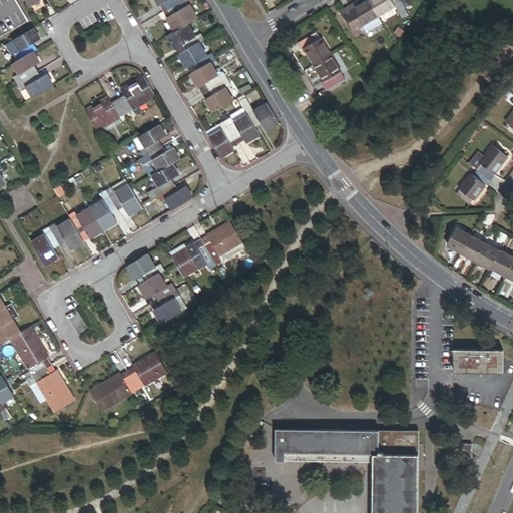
[(15,0),(0,0),(0,36),(28,20),(15,0)]
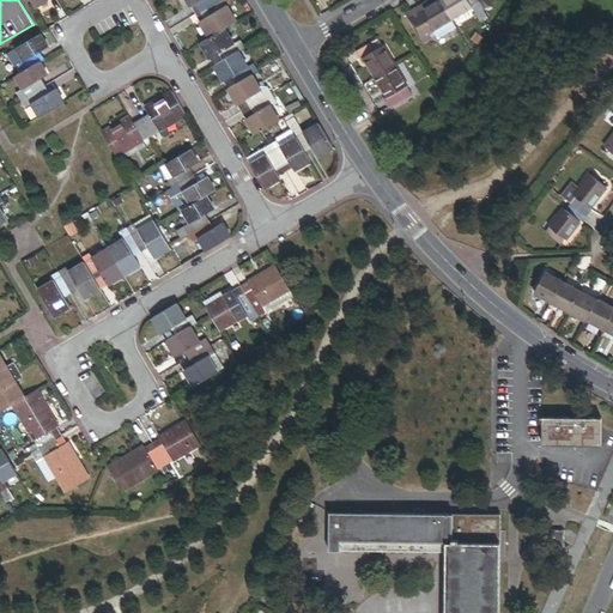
[(232,1),(231,0),(219,0),(210,6),(213,13),(201,20),(211,37),(226,28),(238,20),(229,5),(232,1)]
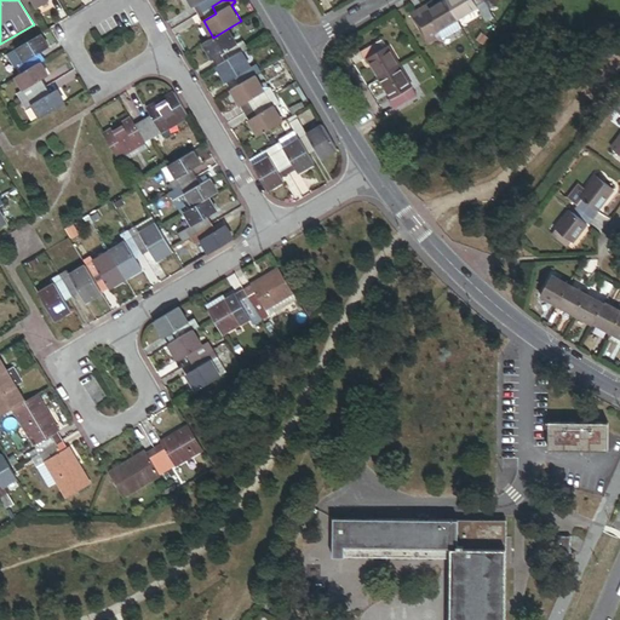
[(422,9),(412,15),(429,44),(440,38),(442,40),(461,28),(458,21),(457,19),(445,0),(443,0),(435,6),(424,12),(422,9)]
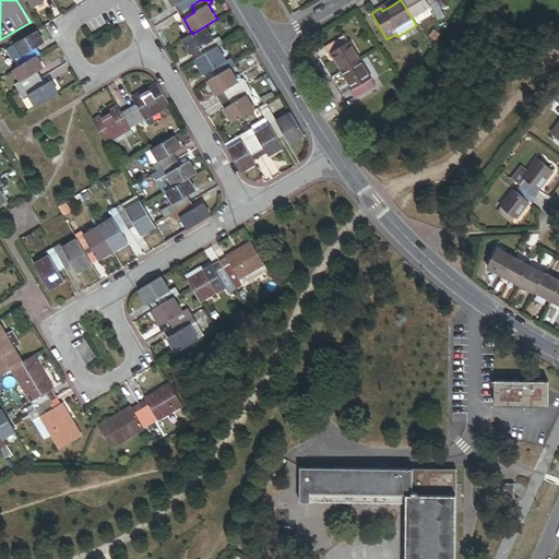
[(401,0),(412,18),(413,19),(431,8),(439,21),(445,16),(441,10),(437,2),(435,0),(401,0)]
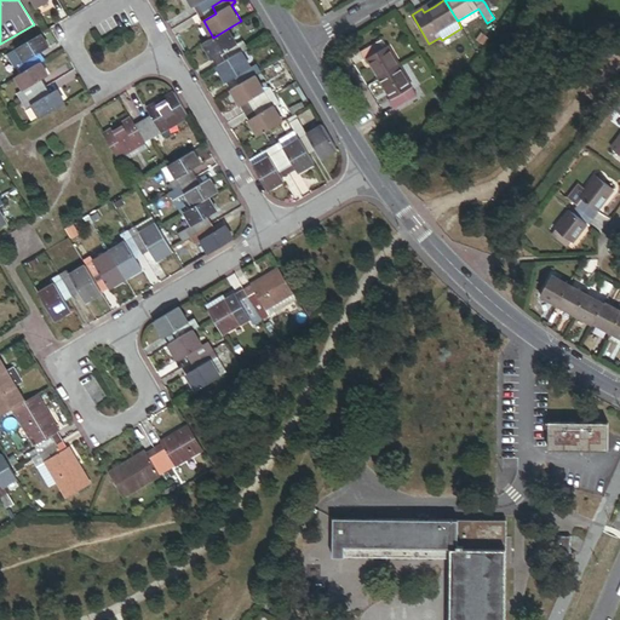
[(482,0),(484,3),(489,11),(497,6),(492,0),(482,0)]
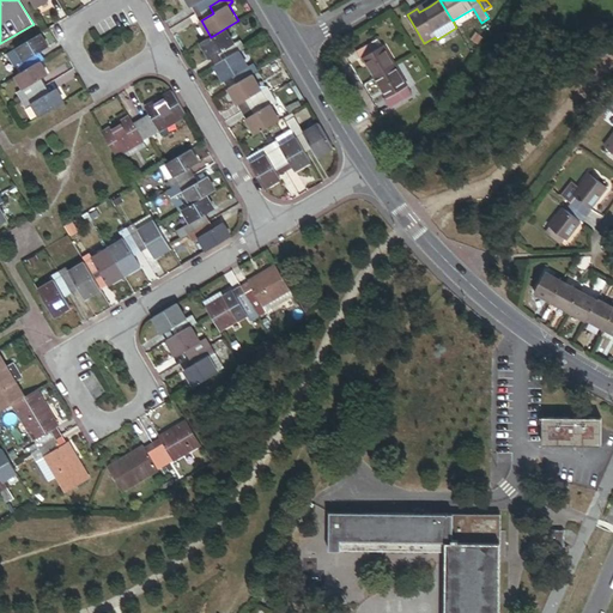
[(428,1),(417,8),(419,12),(430,6),(428,1)]
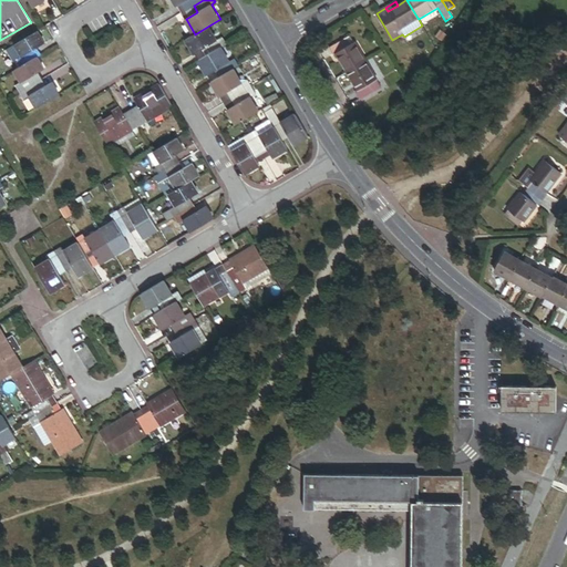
[(217,40),(209,26),(195,34),(186,39),(195,54),(207,47),(210,53),(222,47),(227,43),(224,37),(217,40)]
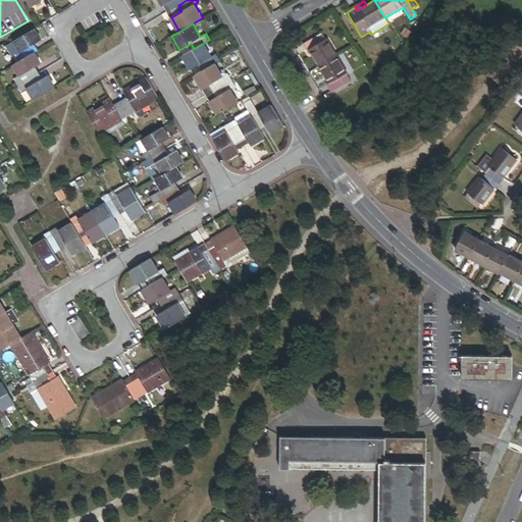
[(42,40),(35,28),(14,40),(21,52),(15,55),(19,61),(35,52),(38,50),(35,44),(42,40)]
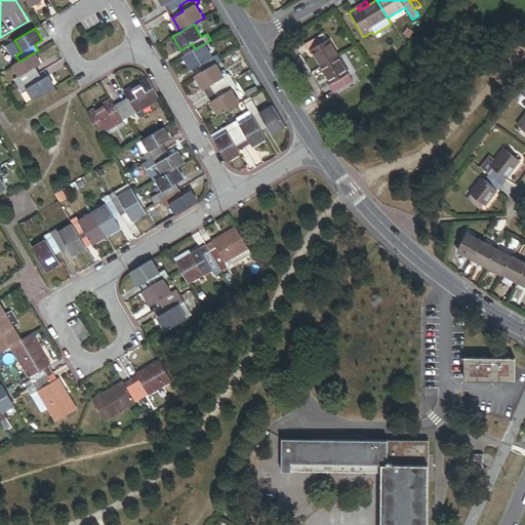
[(309,51),(312,49),(327,40),(324,34),(305,45),(309,51)]
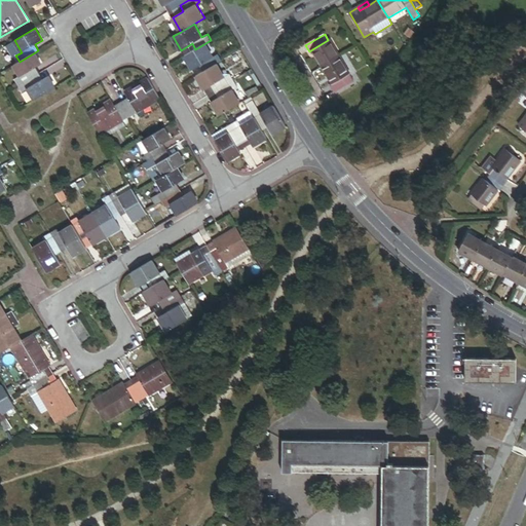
[(14,40),(6,45),(11,55),(15,55),(22,52),(14,40)]
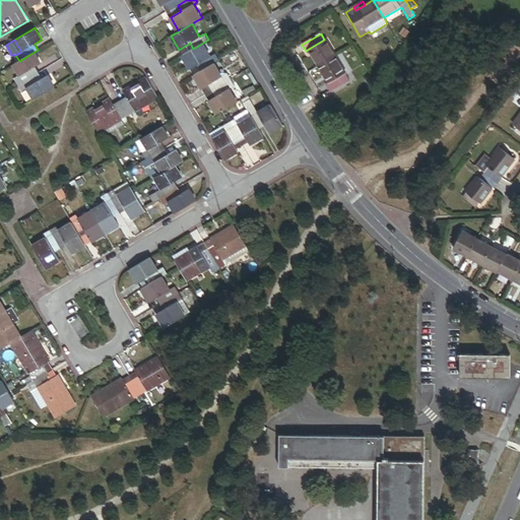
[(319,66),(334,57),(324,40),(309,49),(319,66)]
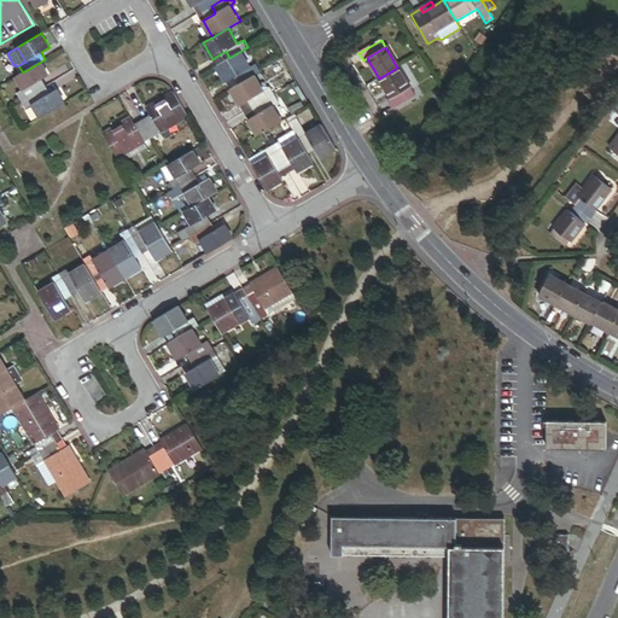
[(251,66),(242,51),(229,58),(217,65),(227,82),(240,74),(244,81),(255,75),(262,70),(257,63),(251,66)]
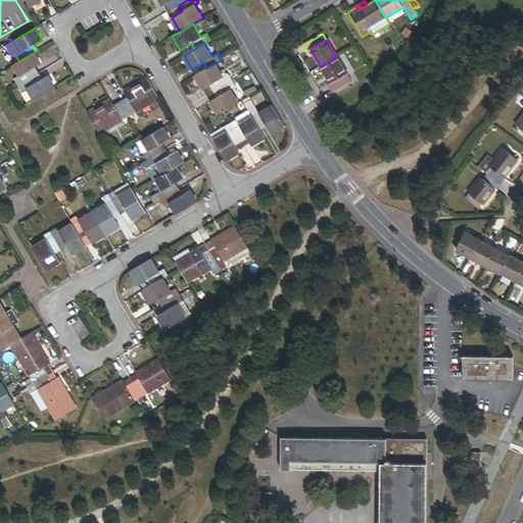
[(41,63),(35,52),(19,61),(14,64),(20,76),(15,79),(18,85),(38,75),(34,67),(41,63)]
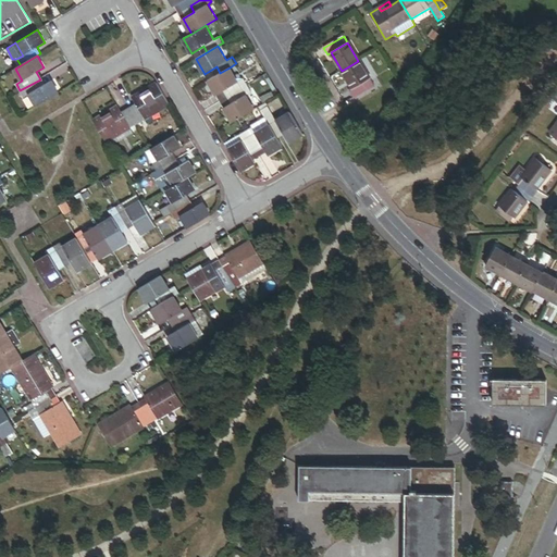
[(370,79),(358,61),(342,71),(353,89),(370,79)]
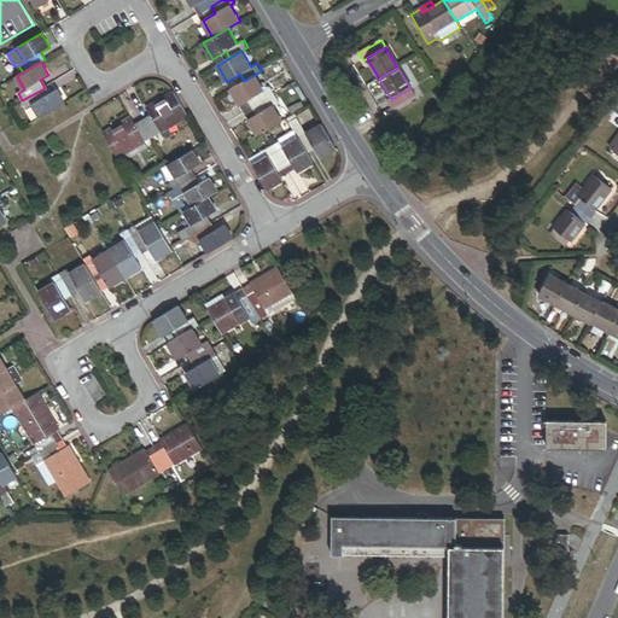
[(264,91),(255,75),(244,81),(231,88),(240,105),(254,98),(257,105),(275,94),(272,86),(264,91)]
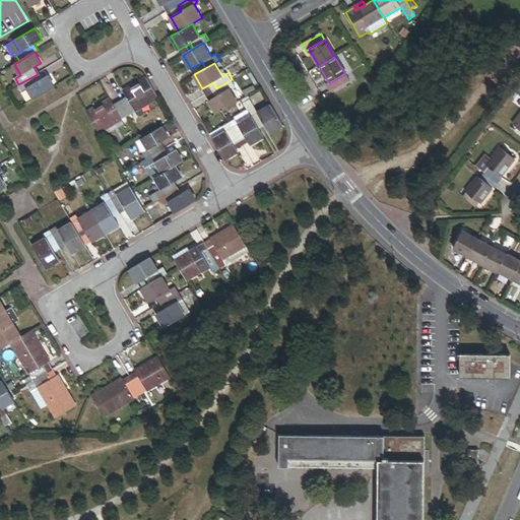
[(38,74),(18,84),(22,90),(27,87),(35,99),(55,86),(48,75),(41,79),(38,74)]
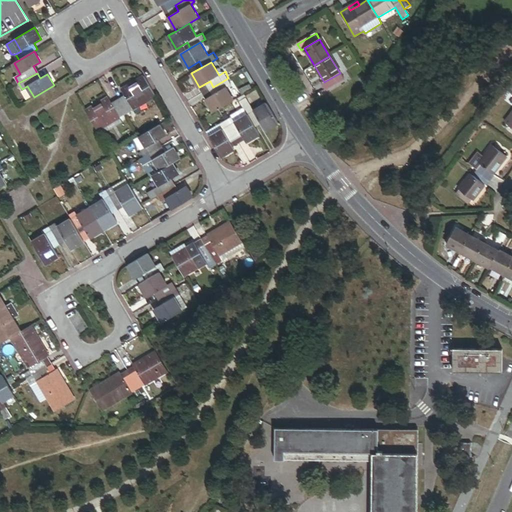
[(340,73),(324,82),(321,83),(325,89),(343,78),(340,73)]
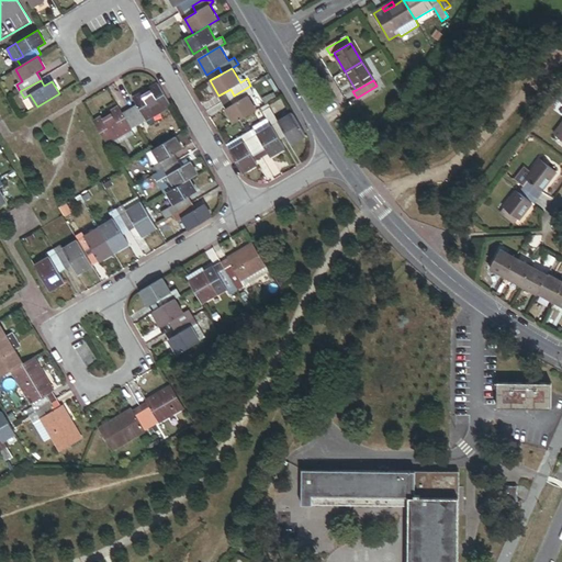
[(137,104),(130,109),(138,124),(171,105),(159,83),(133,98),(137,104)]
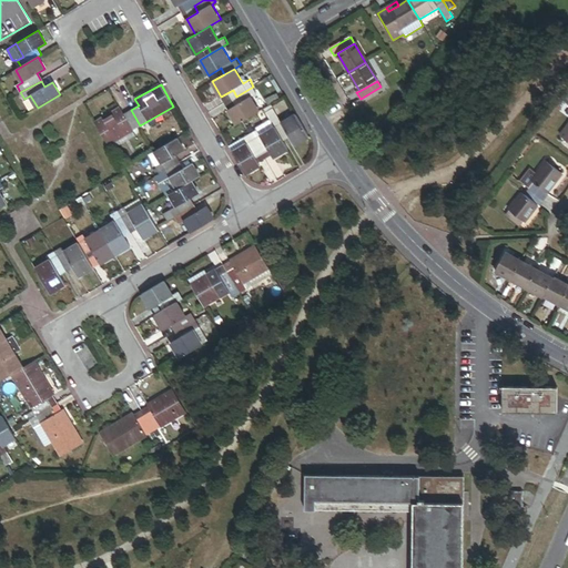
[(257,93),(253,87),(236,97),(240,102),(229,110),(237,124),(260,111),(252,97),(257,93)]
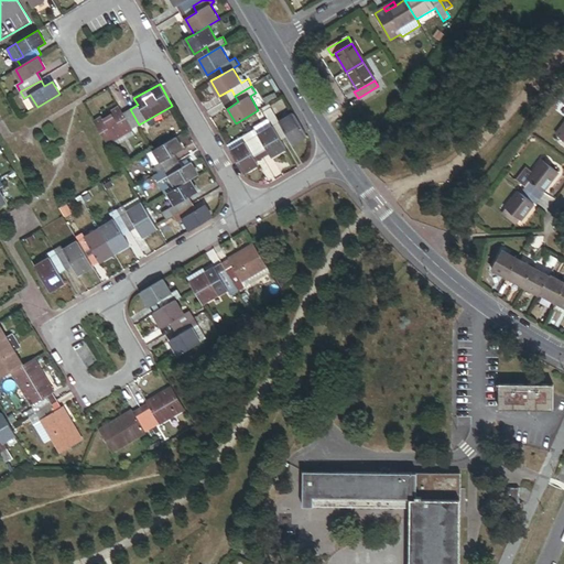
[(275,91),(263,98),(267,106),(270,104),(279,98),(275,91)]
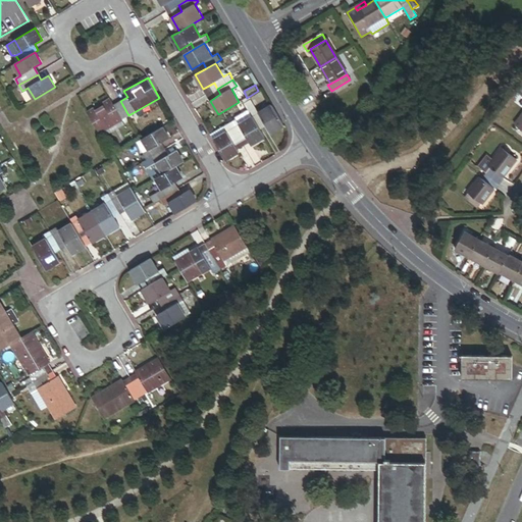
[(244,99),(250,110),(256,107),(250,96),(247,98),(244,99)]
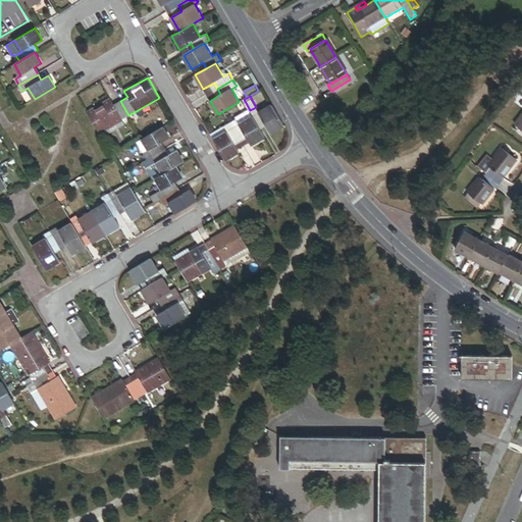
[(128,115),(120,101),(114,105),(110,99),(88,113),(100,134),(122,119),(128,115)]
